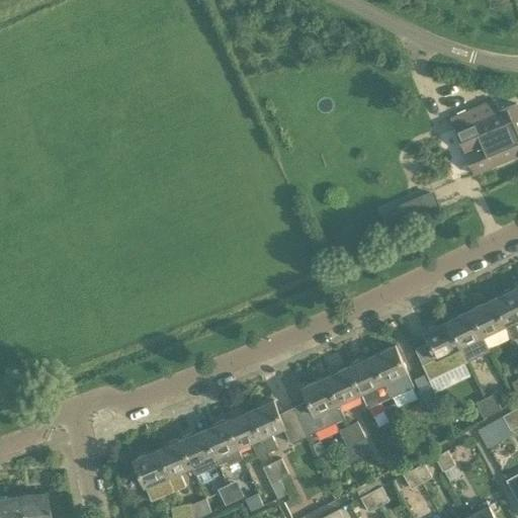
[(449,118),(454,128),(473,173),(517,154),(517,108),(515,102),(499,109),(494,99),(449,118)]
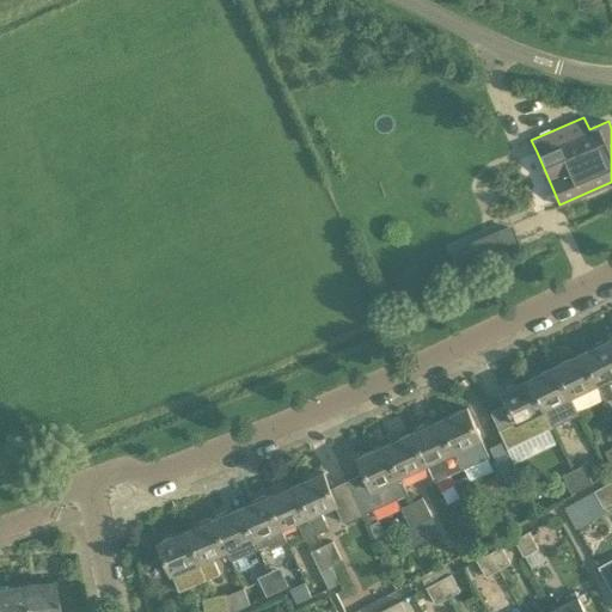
[(508,226),(495,232),(502,250),(515,244),(508,226)]
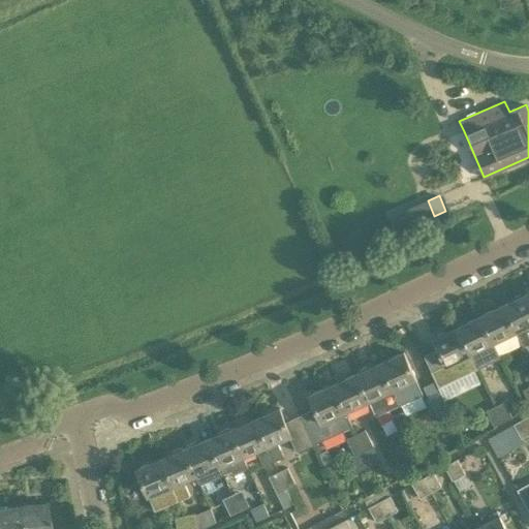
[(402,212),(391,216),(398,231),(409,227),(402,212)]
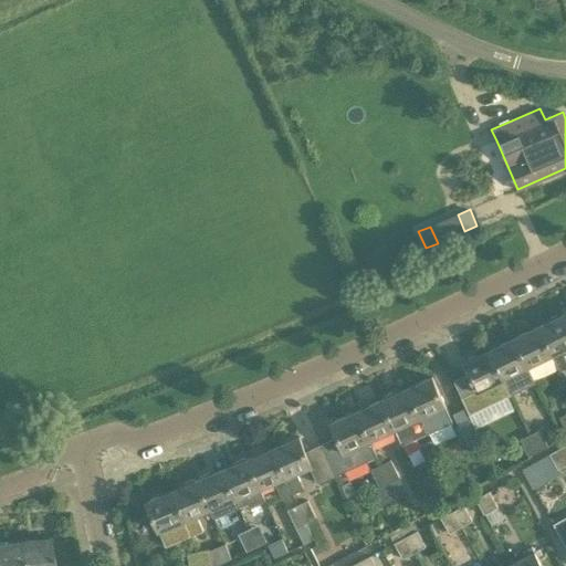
[(565,320),(563,314),(537,326),(552,355),(559,370),(565,367),(565,320)]
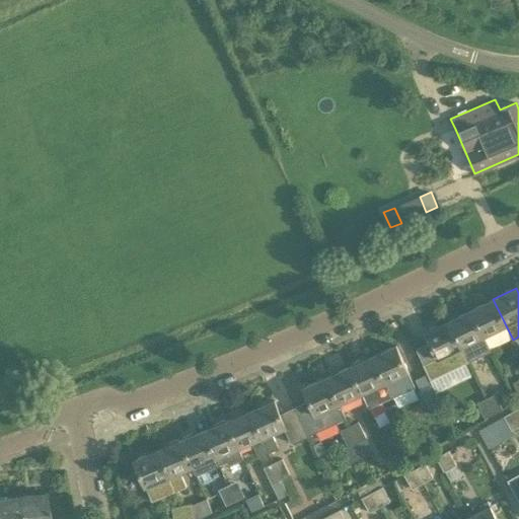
[(493,299),(470,310),(484,337),(506,325),(493,299)]
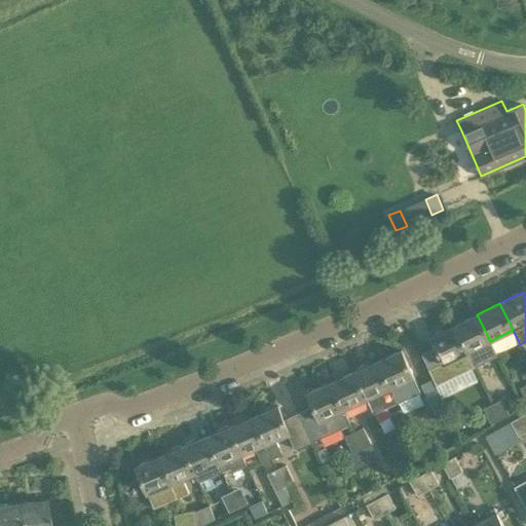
[(477,314),(454,326),(475,367),(497,355),(490,341),(477,314)]
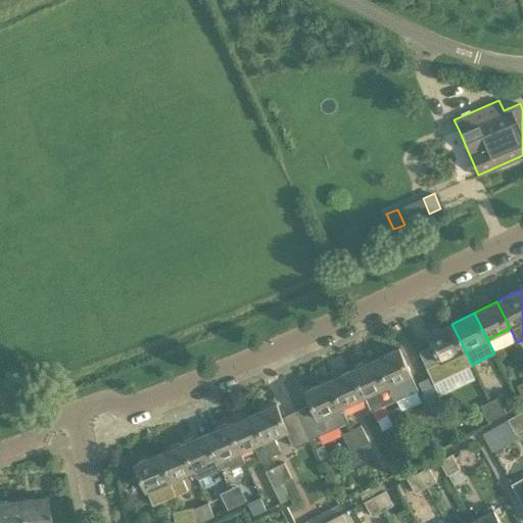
[(419,353),(430,376),(433,383),(472,365),(452,324),(428,335),(434,346),(419,353)]
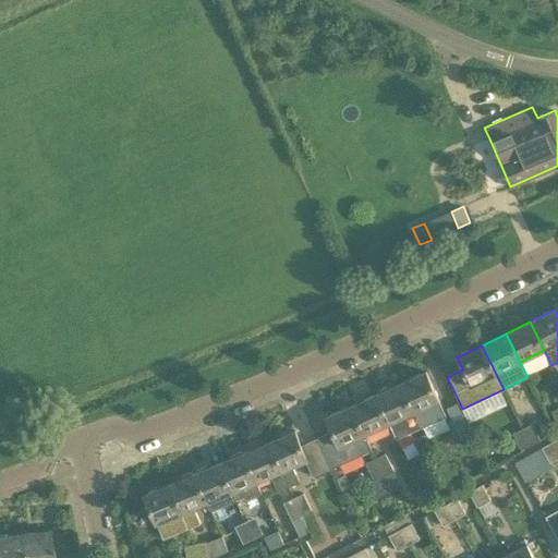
[(400,383),(421,427),(446,416),(438,401),(425,372),(400,383)]
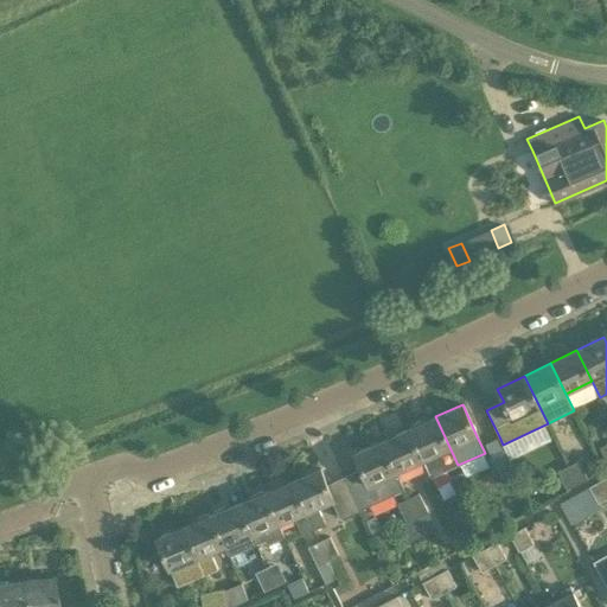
[(435,416),(409,429),(423,460),(430,478),(458,465),(435,416)]
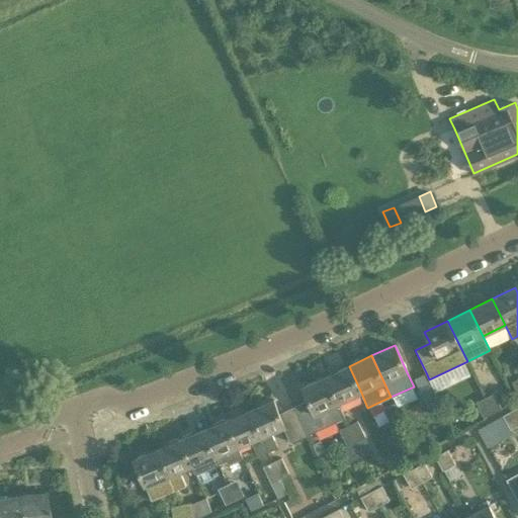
[(349,366),(326,376),(338,403),(361,393),(349,366)]
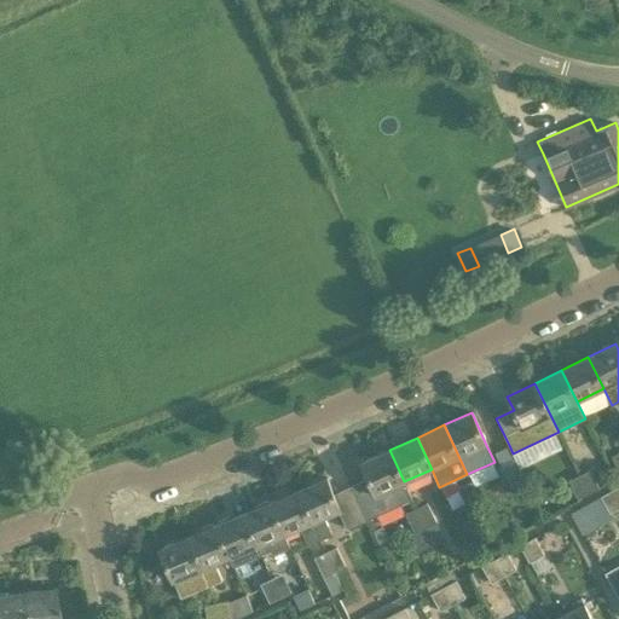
[(525,479),(513,453),(509,445),(496,451),(512,485),(525,479)]
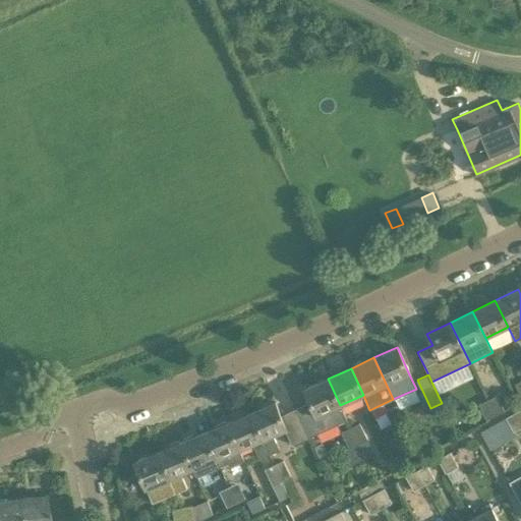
[(310,402),(295,409),(308,438),(347,420),(340,405),(328,379),(304,389),(310,402)]
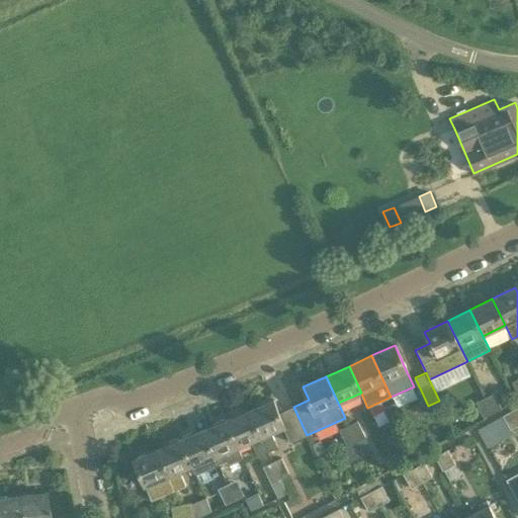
[(485,398),(493,414),(502,409),(494,393),(485,398)]
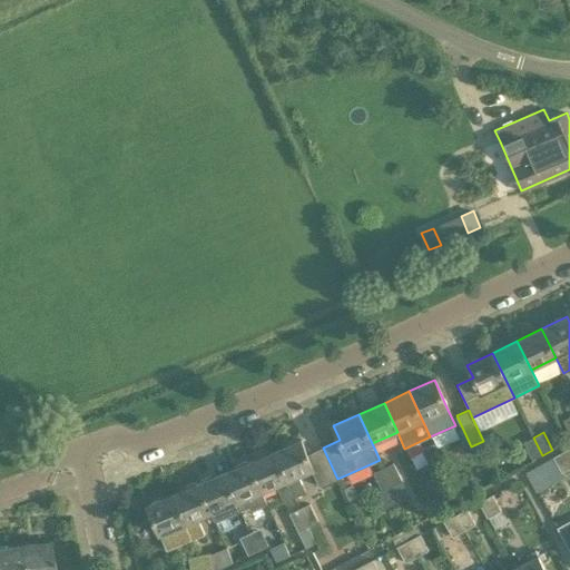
[(531,460),(542,455),(533,438),(523,442),(531,460)]
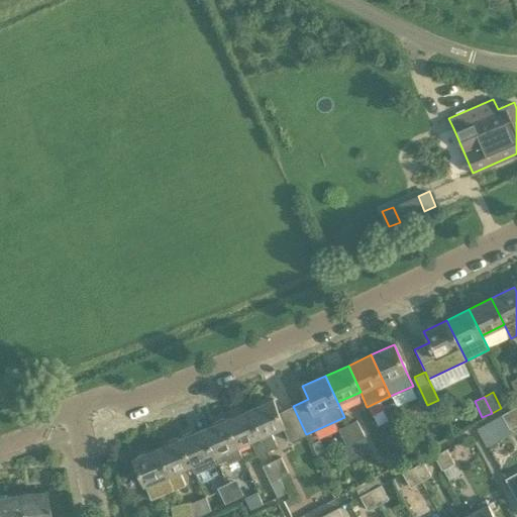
[(272,399),(249,409),(268,451),(278,446),(271,431),(284,426),(290,441),(306,434),(293,406),(278,413),(272,399)]
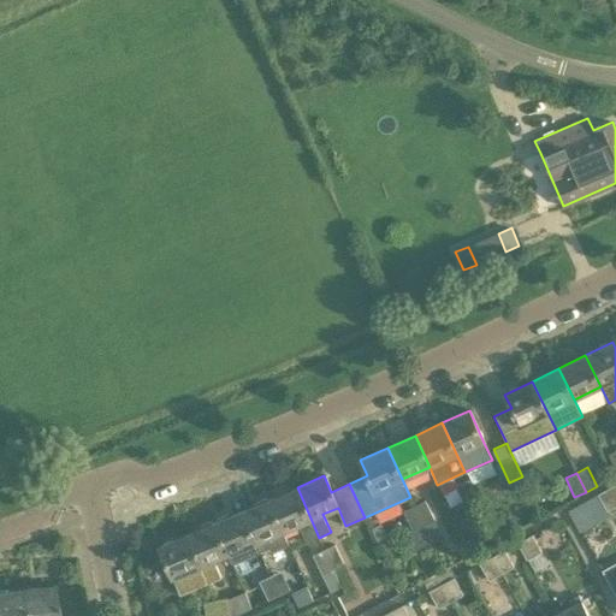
[(469,508),(479,503),(468,479),(457,484),(469,508)]
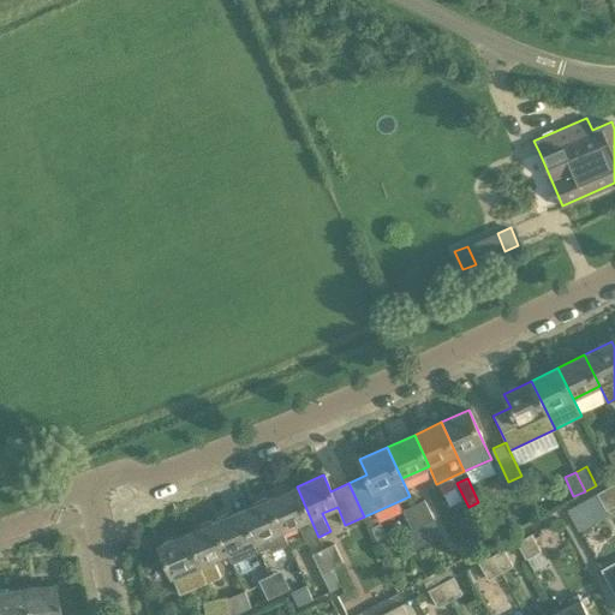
[(297,487),(269,497),(282,530),(298,524),(305,542),(318,537),(297,487)]
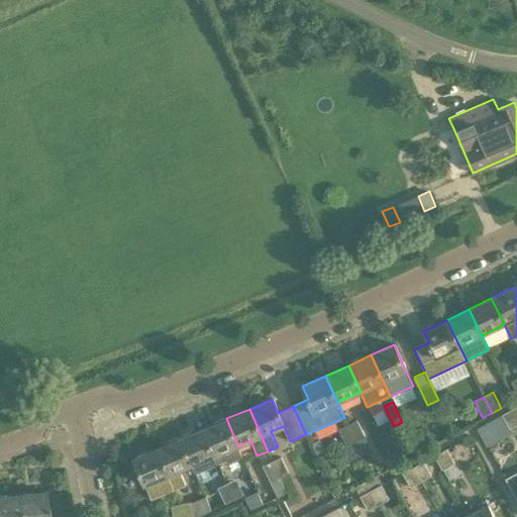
[(509,428),(516,423),(516,419),(511,409),(502,414),(509,428)]
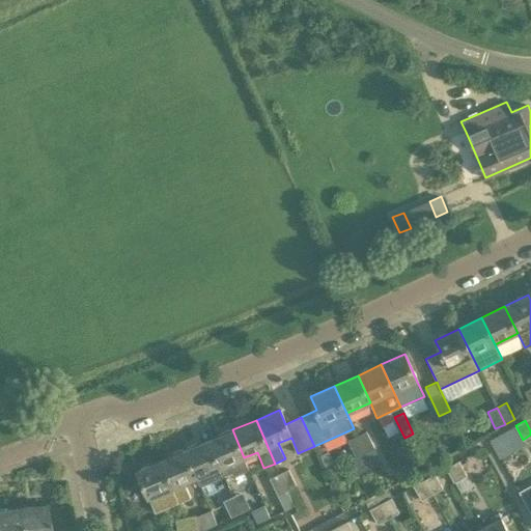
[(232,429),(208,440),(221,468),(244,457),(232,429)]
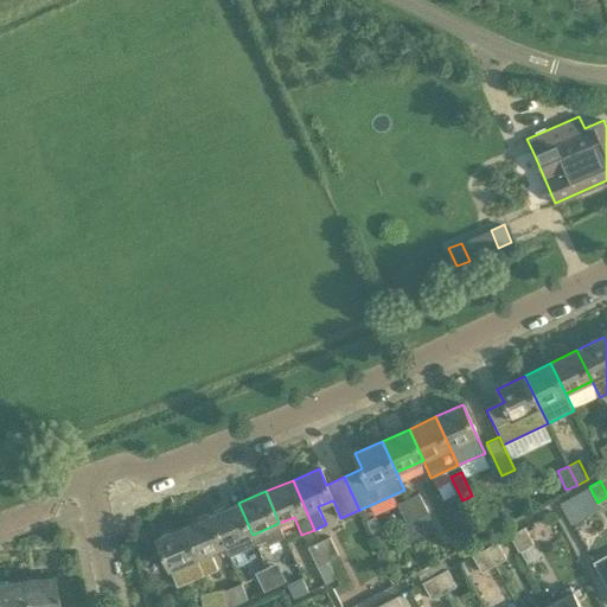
[(408,498),(421,526),(433,521),(420,492),(408,498)]
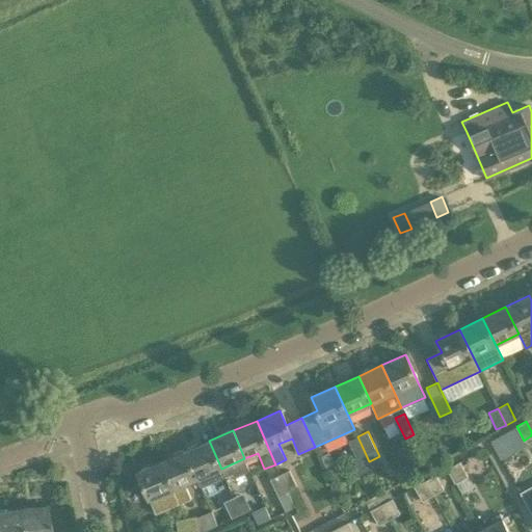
[(372,468),(369,461),(357,436),(349,441),(356,457),(351,459),(357,474),(372,468)]
